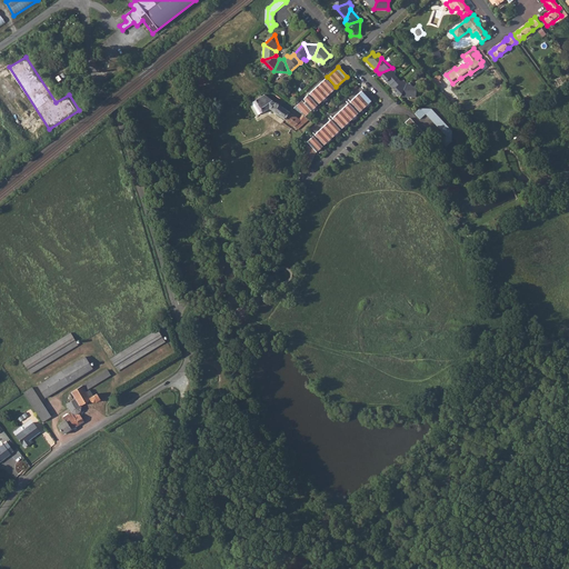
[(392,68),(379,73),(389,85),(397,78),(393,75),(395,72),(392,68)]
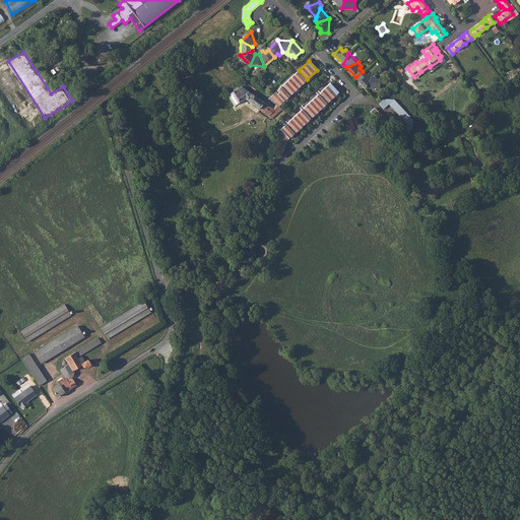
[(397,69),(394,72),(399,79),(403,76),(397,69)]
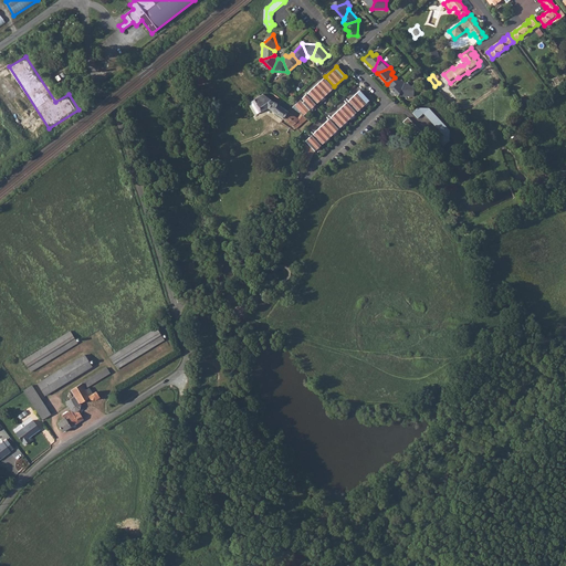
[(395,77),(387,84),(398,95),(404,83),(400,80),(397,81),(395,77)]
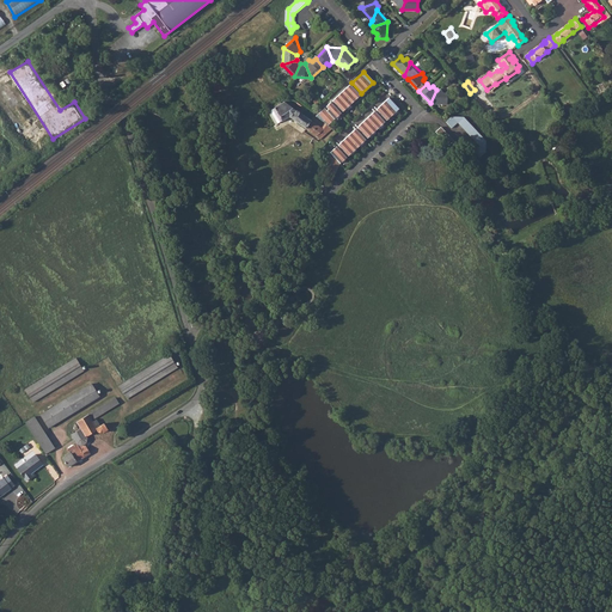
[(360,96),(349,85),(332,101),(342,111),(360,96)]
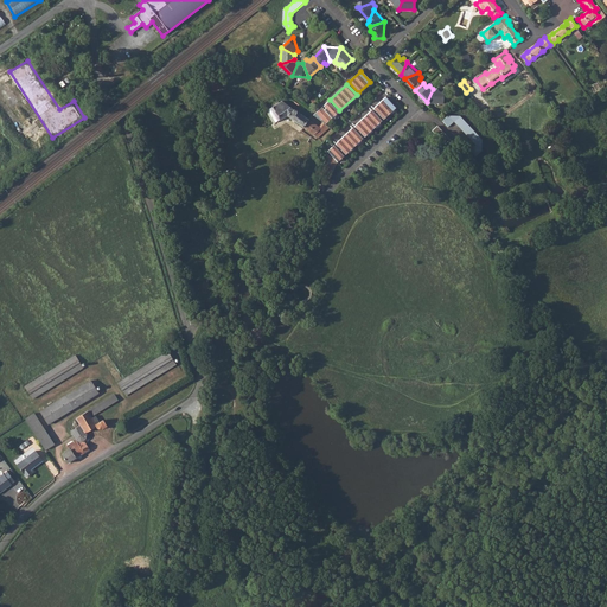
[(433,89),(427,102),(443,103),(443,93),(439,93),(438,89),(433,89)]
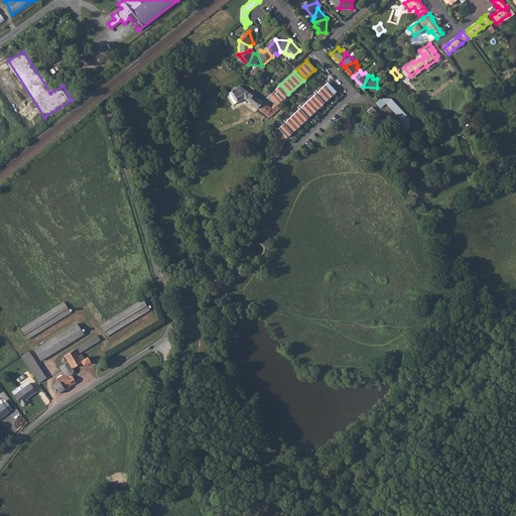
[(328,83),(316,92),(326,102),(336,92),(328,83)]
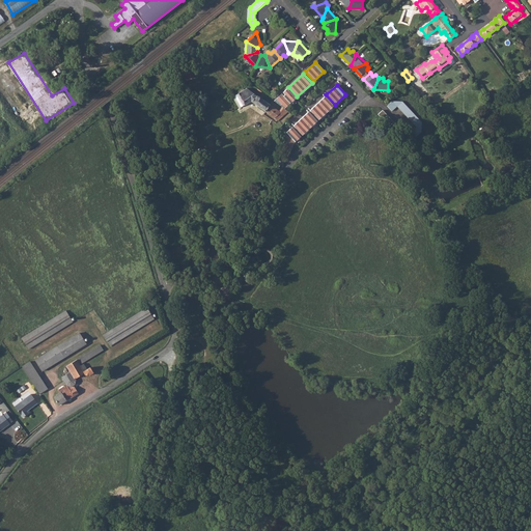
[(242,90),(238,93),(245,105),(251,101),(275,118),(277,120),(283,115),(280,112),(262,100),(245,88),(245,87),(241,89),(242,90)]
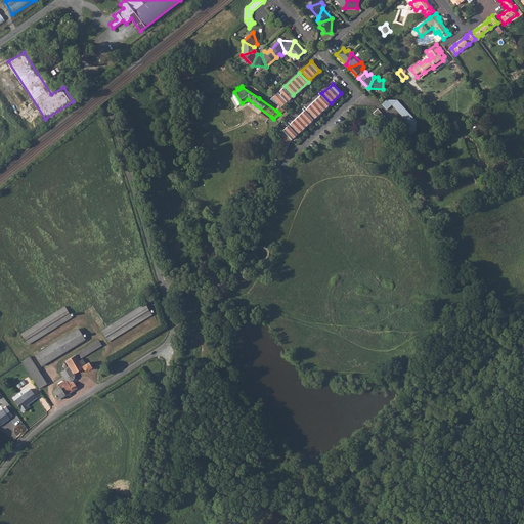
[(292,97),(282,87),(278,91),(280,93),(279,94),(277,92),(270,99),(280,107),(292,97)]
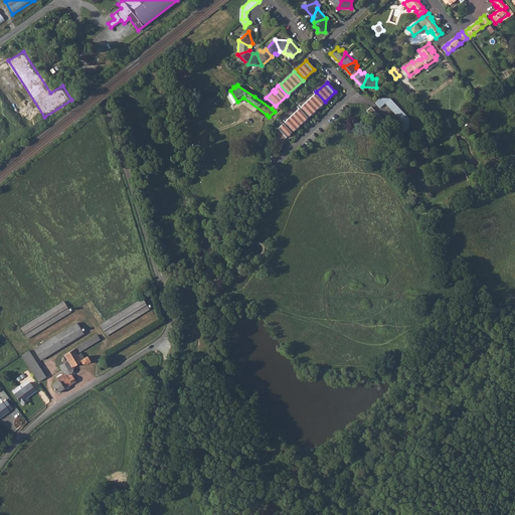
[(230,91),(225,94),(232,105),(237,102),(230,91)]
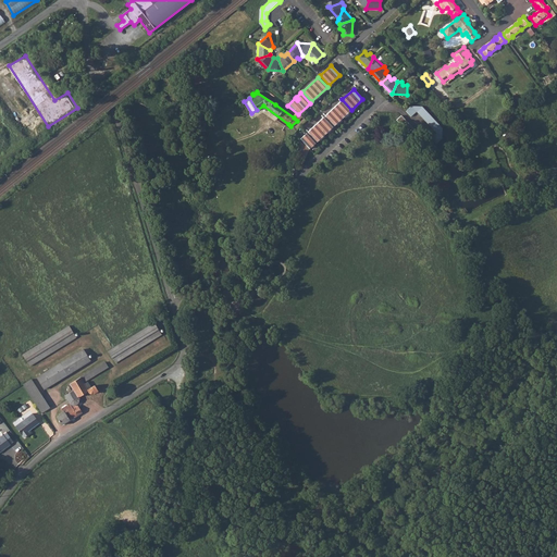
[(341,101),(324,115),(334,126),(349,111),(341,101)]
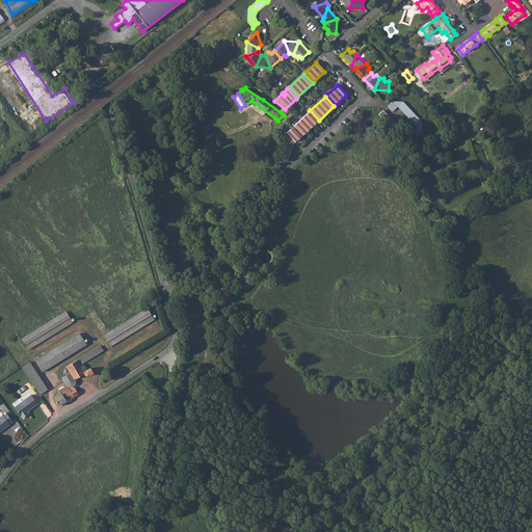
[(392,101),(388,106),(392,110),(397,106),(417,127),(411,131),(417,136),(422,131),(422,122),(402,101),(392,101)]
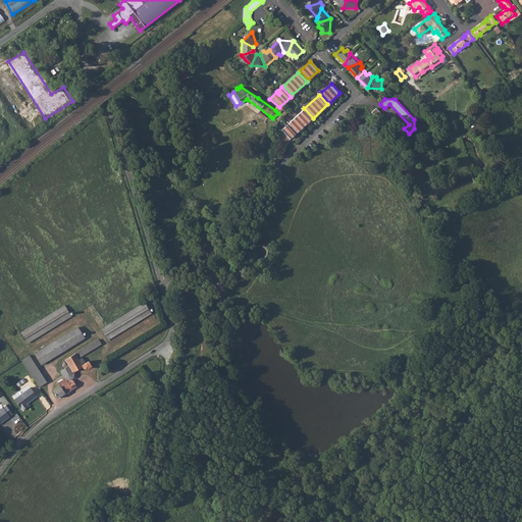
[(375,108),(371,112),(382,123),(386,119),(375,108)]
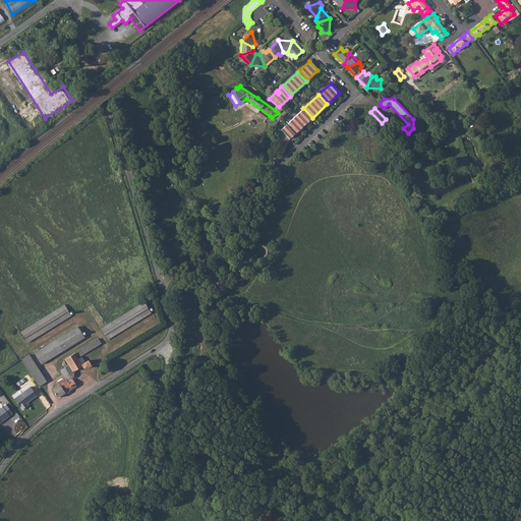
[(302,110),(287,123),(296,132),(310,119),(302,110)]
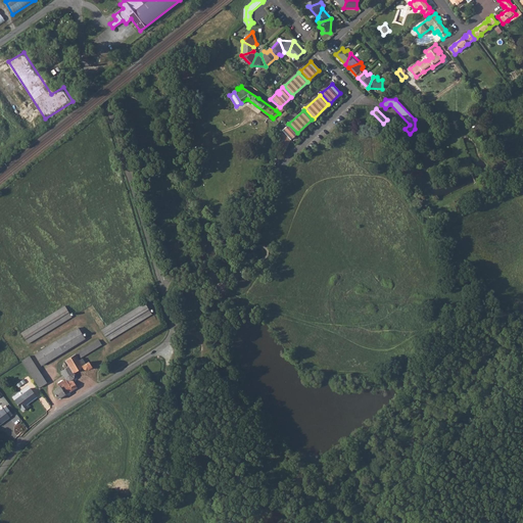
[(287,126),(281,131),(290,140),(295,135),(287,126)]
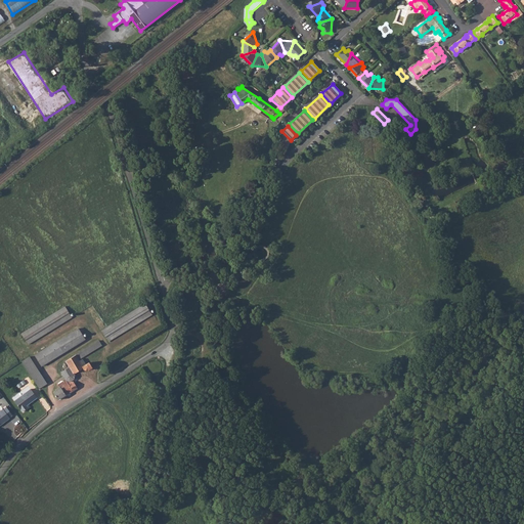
[(284,135),(277,146),(284,149),(289,140),(284,135)]
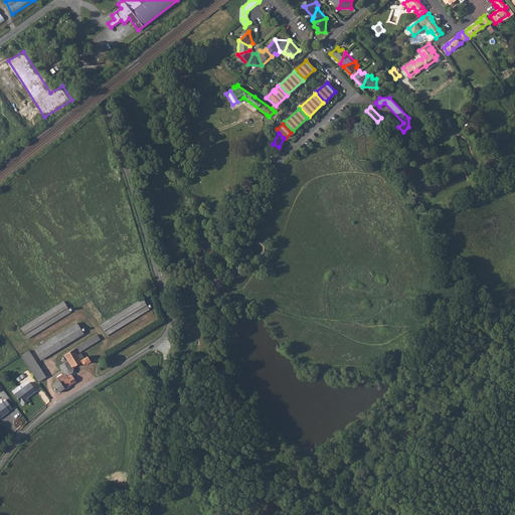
[(142,298),(100,324),(106,335),(149,309),(142,298)]
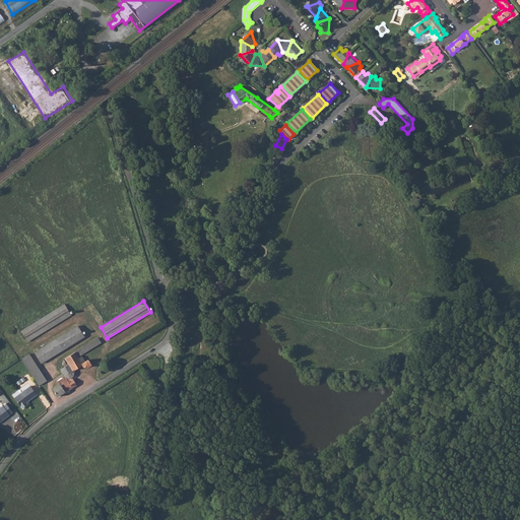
[(43,317),(20,330),(26,341),(70,315),(64,304),(43,317)]
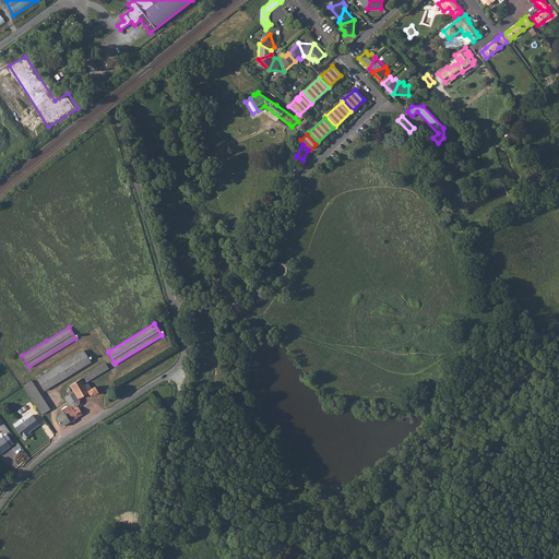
[(83,351),(36,379),(44,391),(90,363),(83,351)]
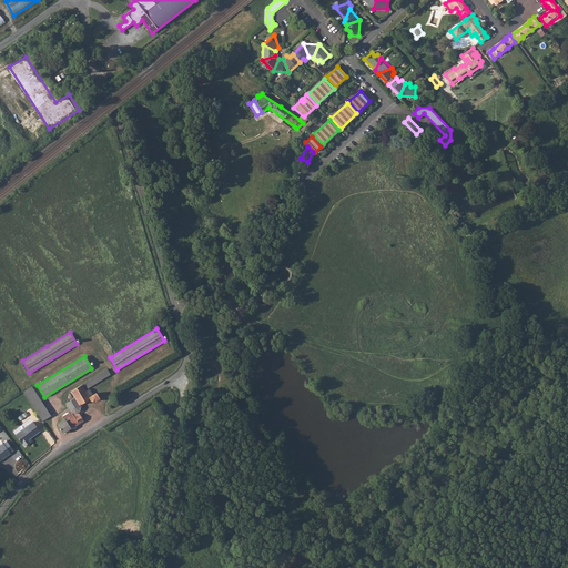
[(64,404),(70,413),(71,413),(75,414),(79,412),(81,407),(80,404),(88,398),(90,402),(93,403),(99,399),(95,393),(92,395),(89,389),(85,392),(85,391),(109,375),(107,371),(71,392),(74,398),(64,404)]
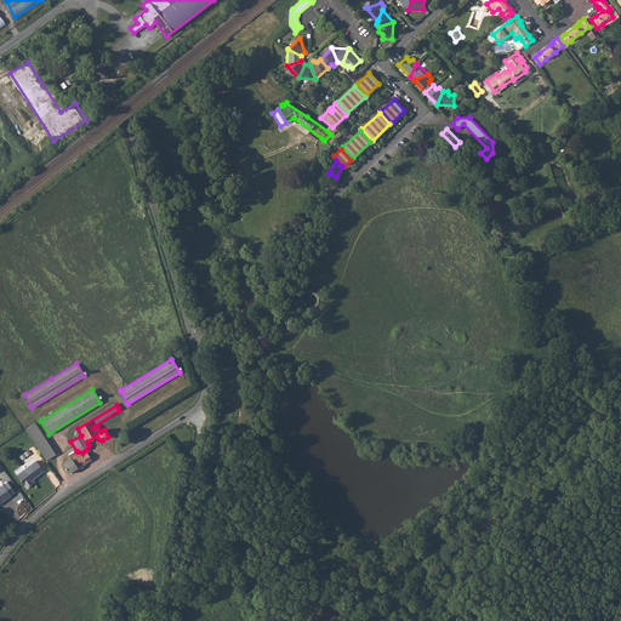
[(34,423),(26,428),(46,461),(55,455),(34,423)]
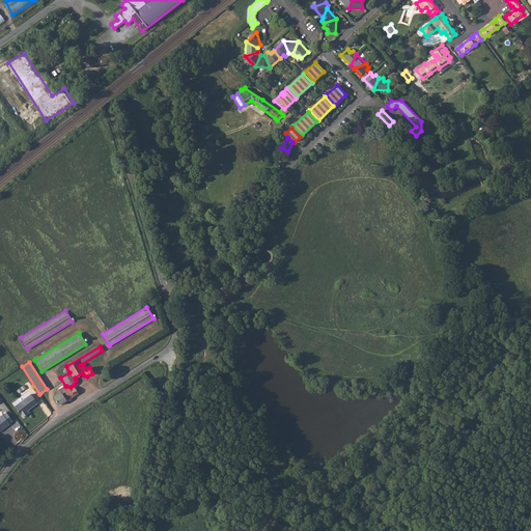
[(66,386),(65,386),(58,390),(59,393),(56,395),(56,396),(54,398),(58,406),(78,393),(74,388),(70,391),(66,386)]
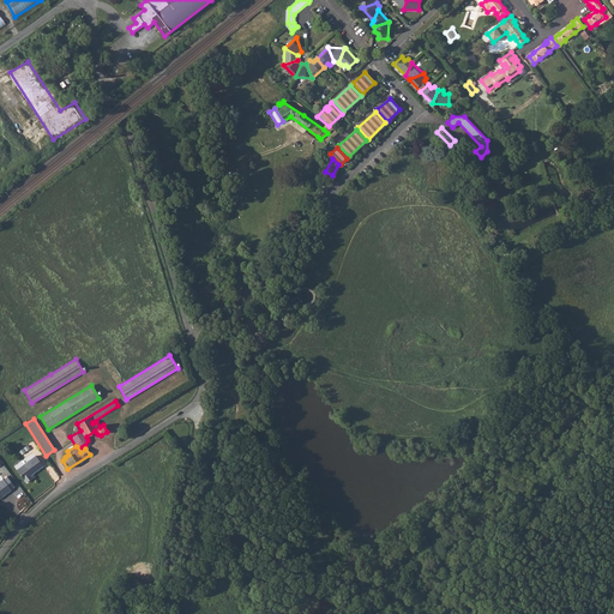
[(36,457),(16,471),(25,485),(30,481),(28,477),(43,467),(36,457)]
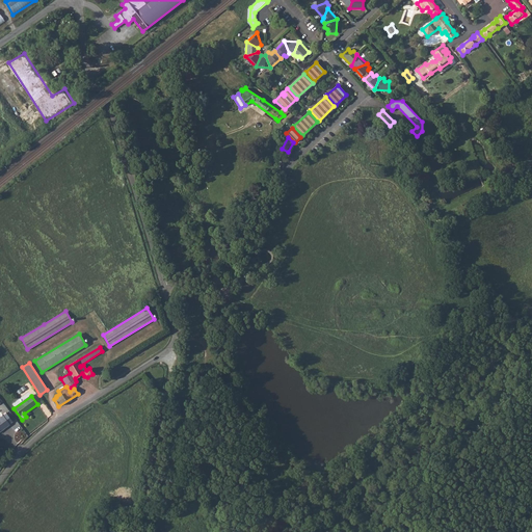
[(142,398),(130,406),(134,414),(148,405),(142,398)]
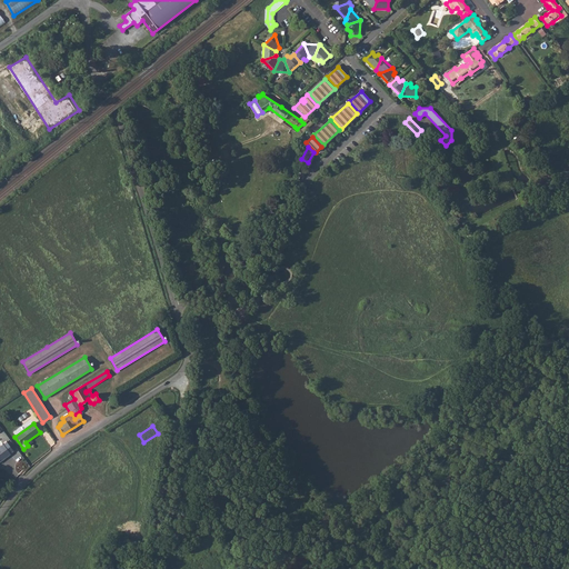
[(7,443),(3,446),(9,453),(12,451),(7,443)]
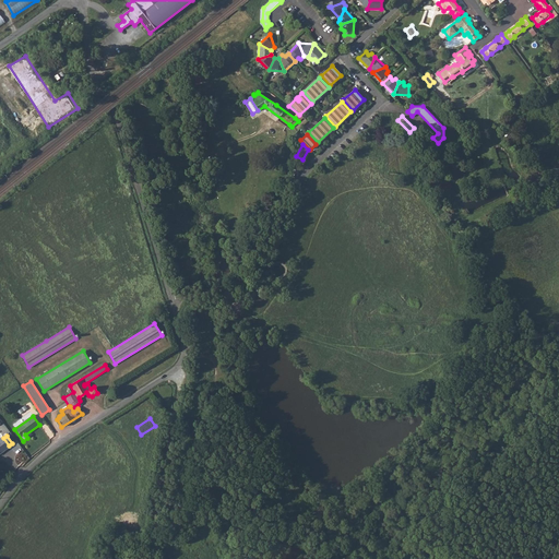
[(9,445),(3,438),(2,438),(0,439),(0,453),(9,447),(9,445)]
